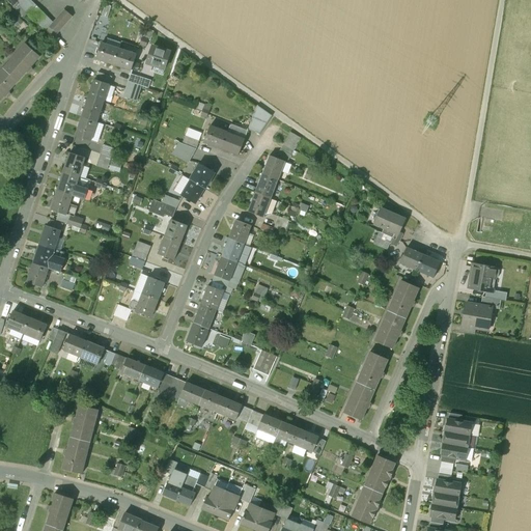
[(52,23),(28,0),(14,0),(44,29),(47,26),(47,27),(52,23)]
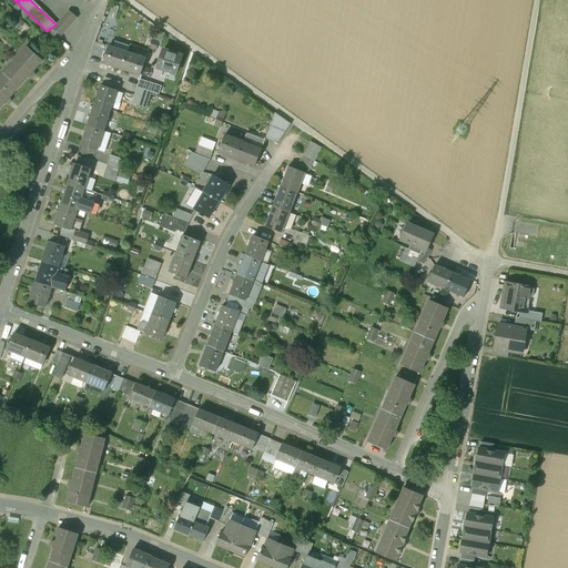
[(112,4),(108,17),(113,19),(118,7),(112,4)]
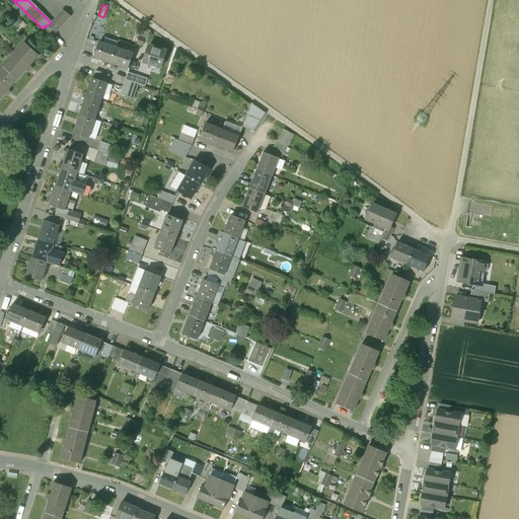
[(51,22),(46,26),(53,32),(69,16),(63,9),(51,22)]
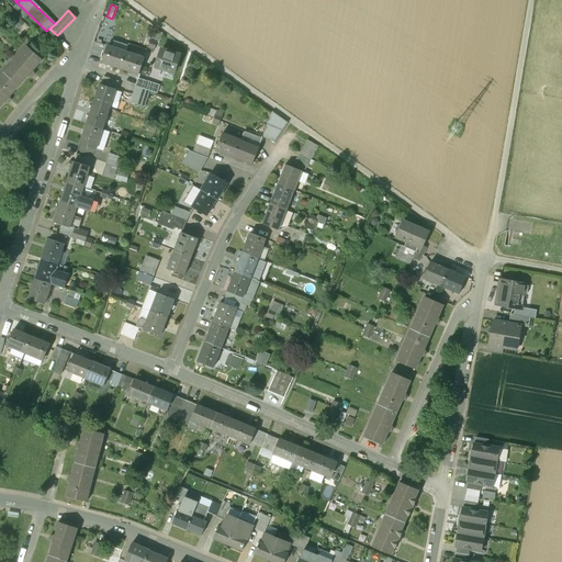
[(49,29),(49,27),(46,31),(54,38),(57,35),(49,29)]
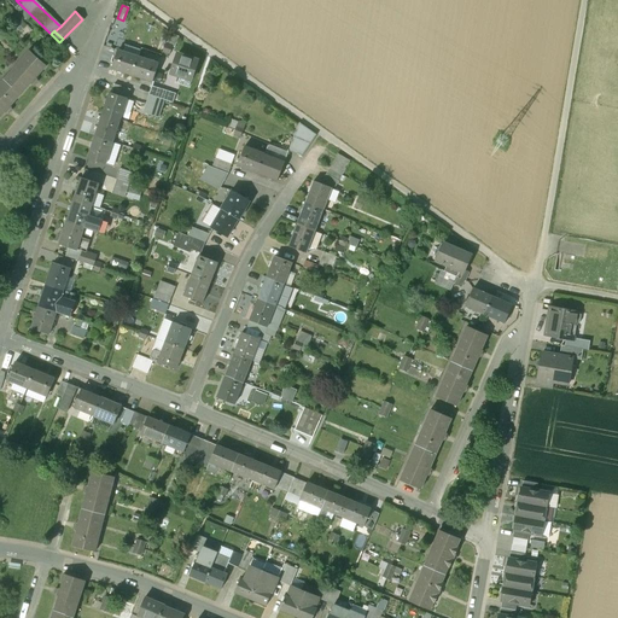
[(138,56),(116,50),(110,68),(130,75),(138,56)]
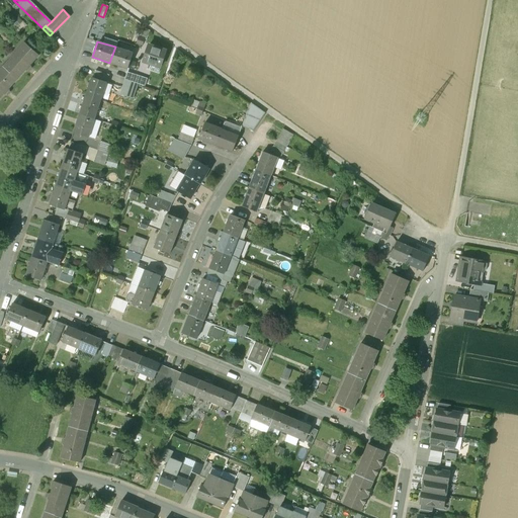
[(4,67),(16,78),(21,74),(22,74),(33,62),(32,61),(37,56),(24,44),(4,67)]
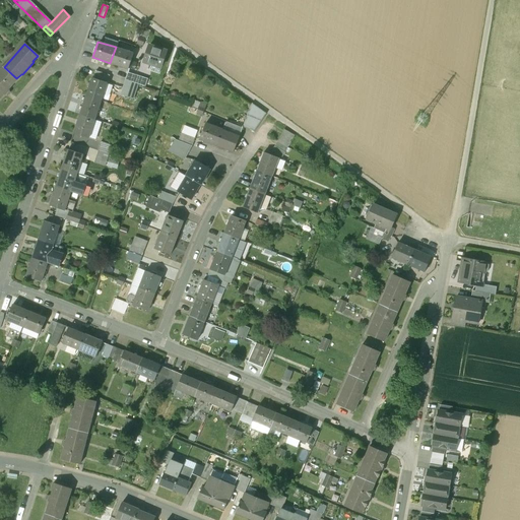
[(167,51),(149,46),(143,62),(151,64),(149,69),(151,71),(158,73),(160,67),(161,68),(167,51)]
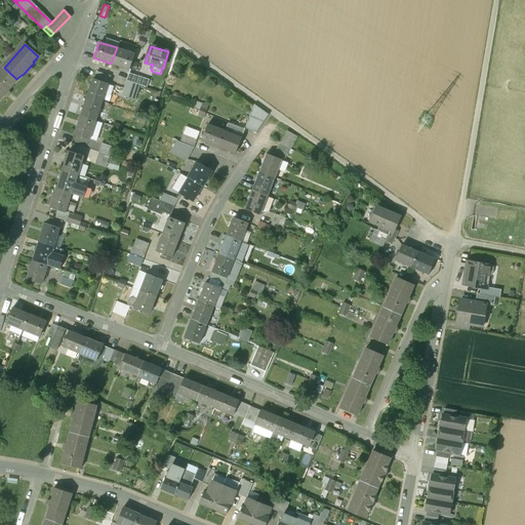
[(133,53),(117,47),(111,64),(128,69),(133,53)]
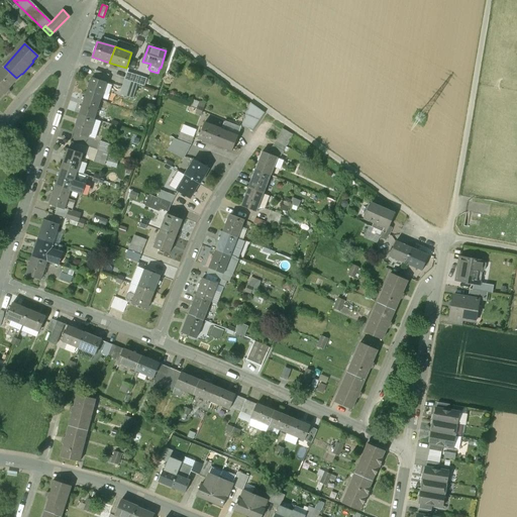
[(16,78),(4,67),(0,70),(0,97),(1,97),(12,85),(11,84),(16,78)]
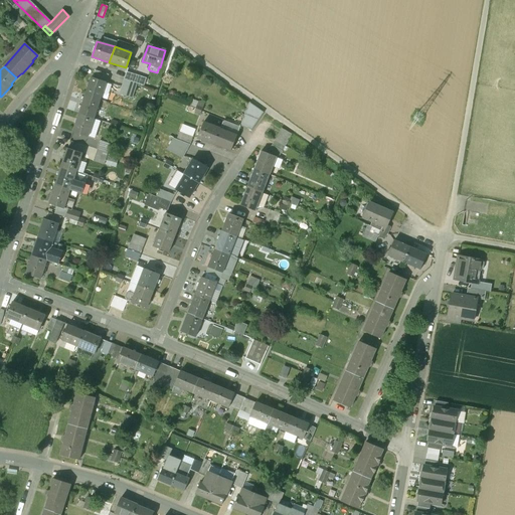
[(107,74),(94,70),(92,76),(105,80),(107,74)]
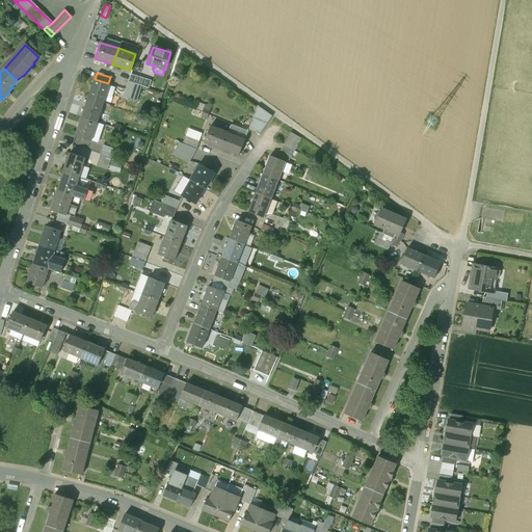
[(150,79),(130,74),(129,75),(127,81),(128,82),(140,85),(148,87),(150,79)]
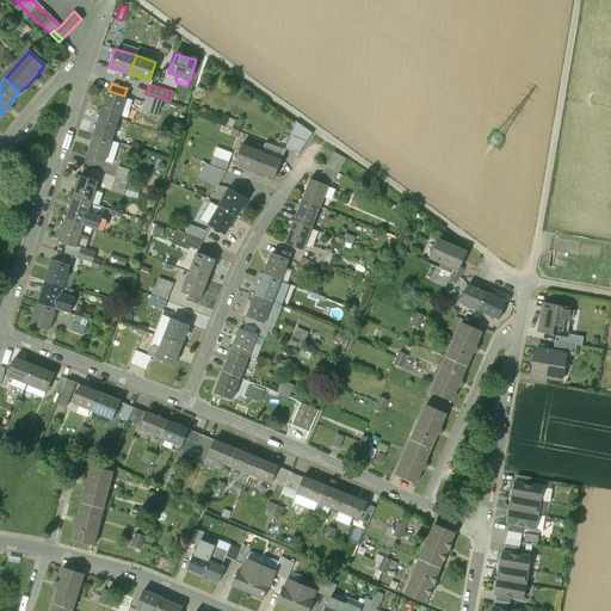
[(109,91),(106,91),(99,113),(117,118),(124,96),(109,91)]
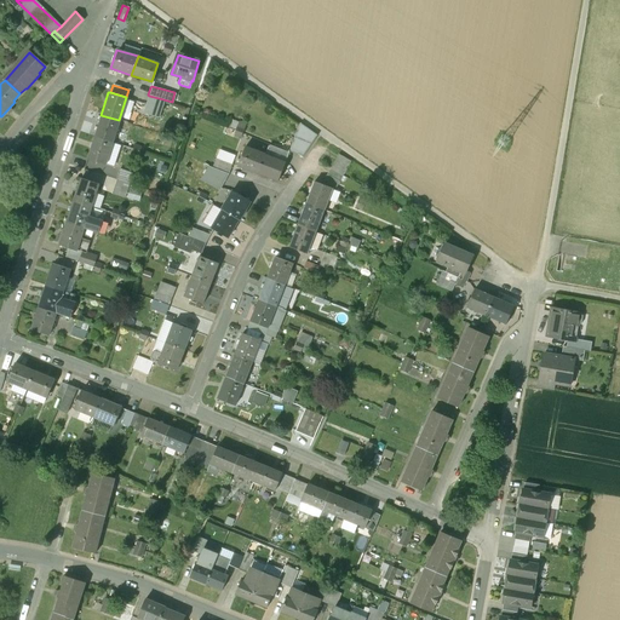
[(164,99),(149,96),(147,103),(161,107),(164,99)]
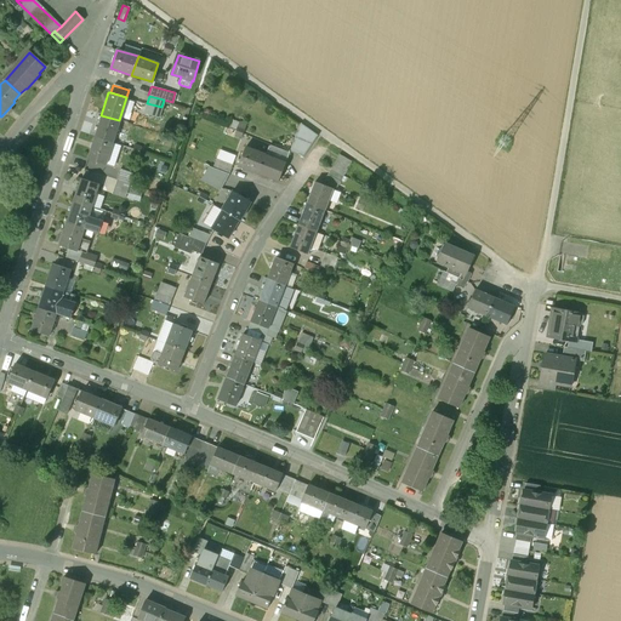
[(154,107),(146,104),(143,113),(151,115),(154,107)]
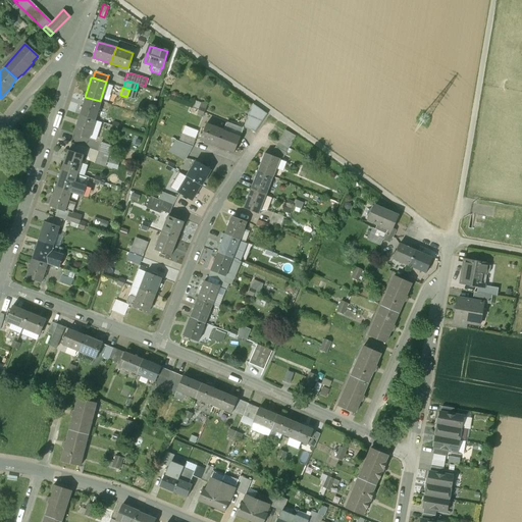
[(100,101),(85,97),(79,115),(94,120),(100,101)]
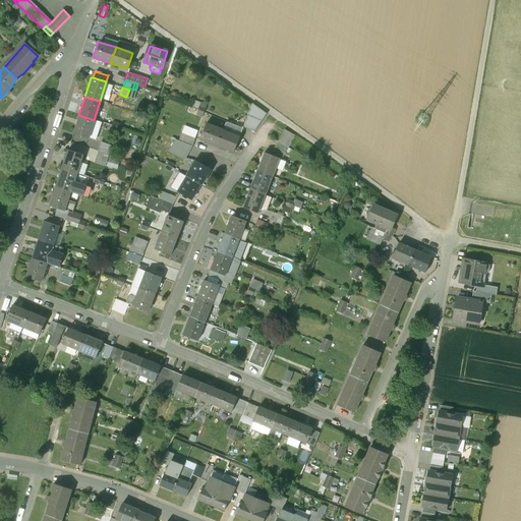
[(72,99),(69,110),(76,112),(79,101),(72,99)]
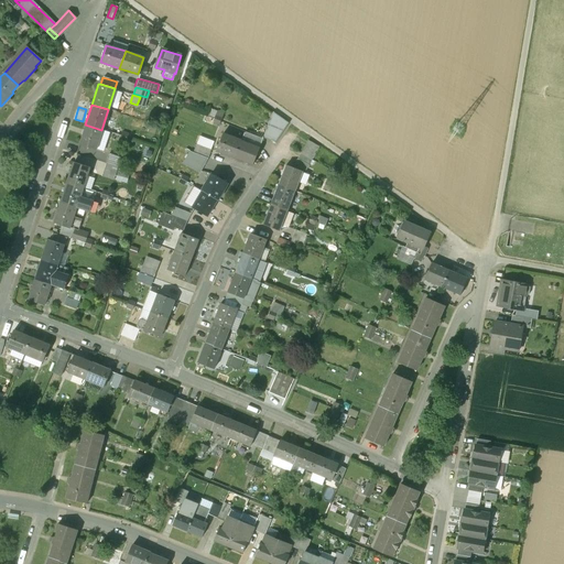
[(101,130),(85,125),(79,144),(95,149),(101,130)]
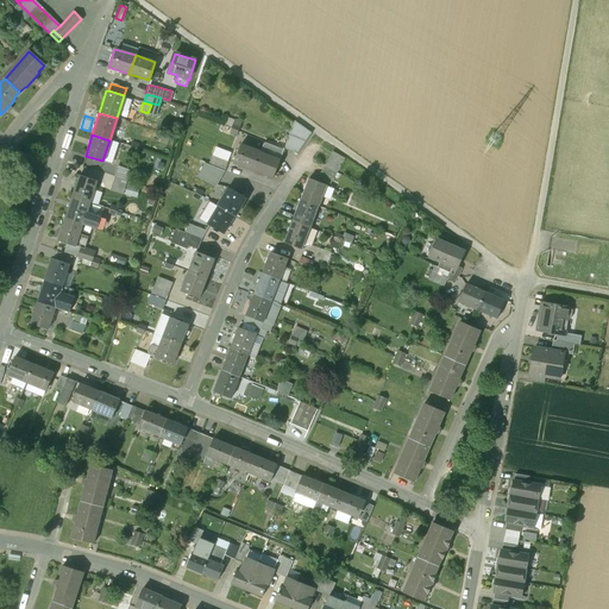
[(238,144),(232,162),(252,170),(259,152),(238,144)]
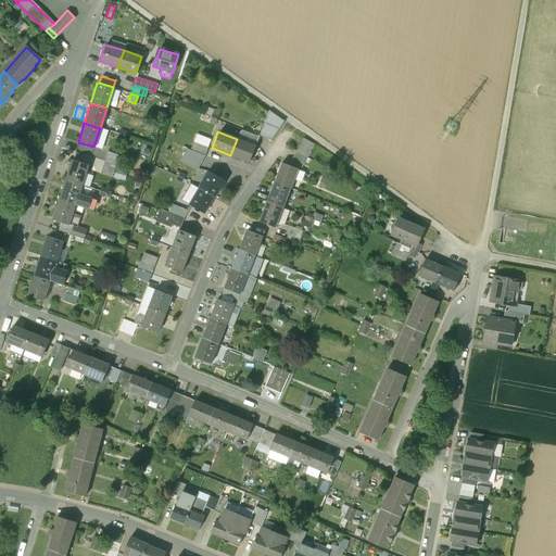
[(303,138),(295,150),(307,155),(314,144),(303,138)]
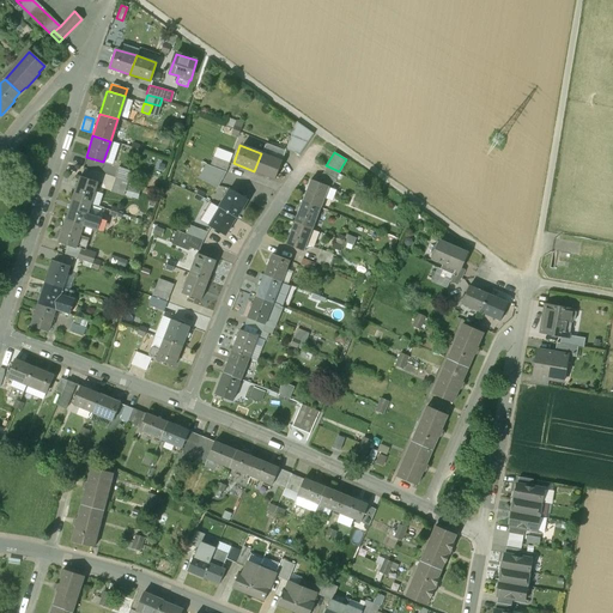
[(261,153),(254,171),(273,178),(280,159),(261,153)]
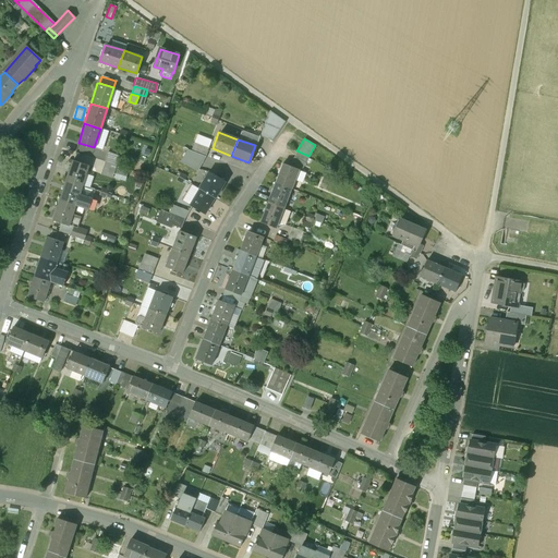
[(205,156),(186,148),(181,159),(197,169),(205,156)]
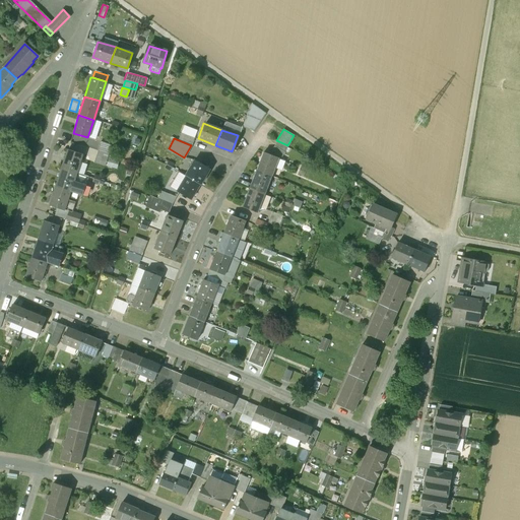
[(287,145),(276,140),(270,151),(281,156),(287,146),(287,145)]
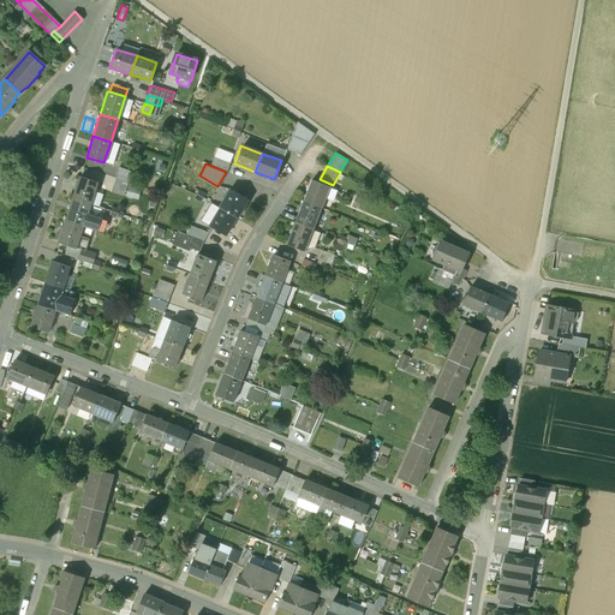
[(131,171),(118,167),(114,178),(127,181),(131,171)]
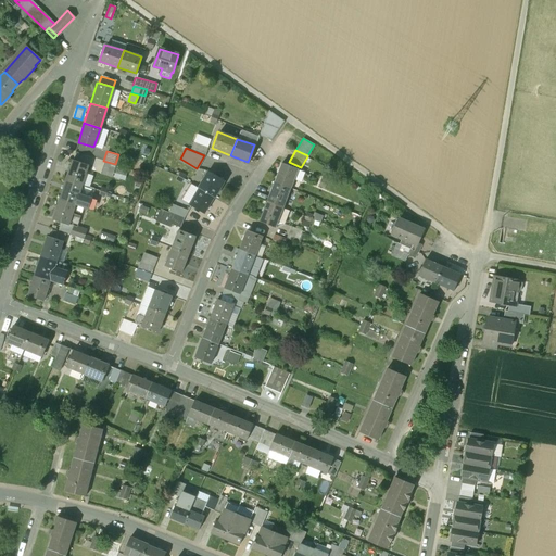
[(88,165),(72,160),(65,180),(81,186),(88,165)]
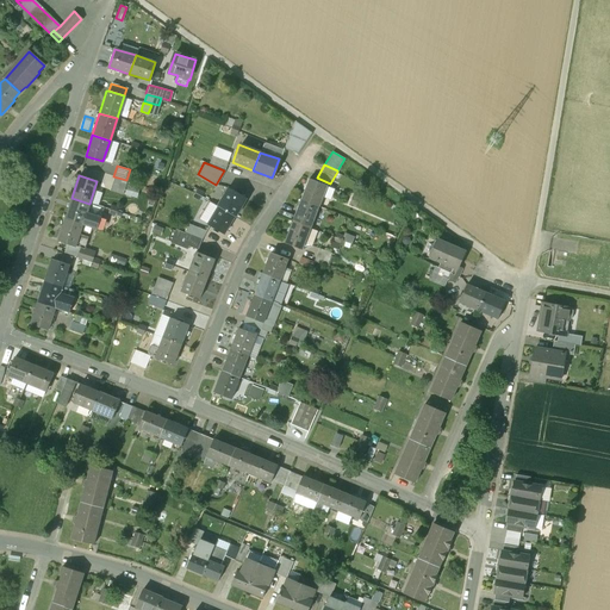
[(126,180),(113,176),(110,190),(123,193),(126,180)]
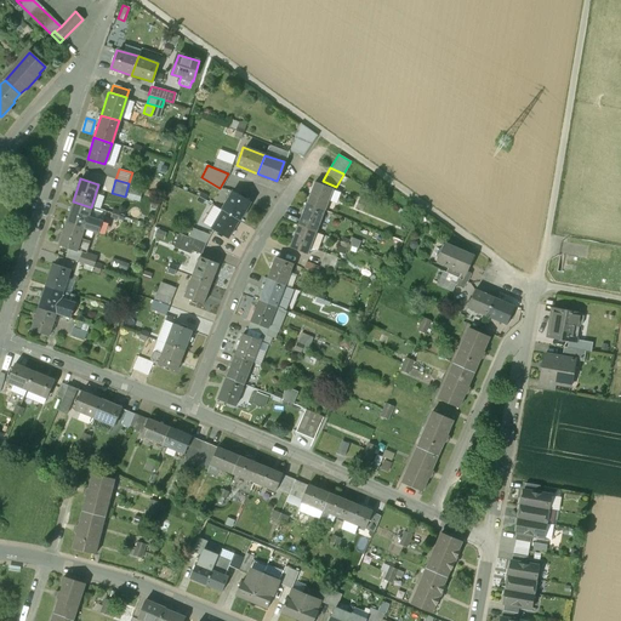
[(330,188),(314,182),(306,203),(323,210),(328,199),(335,203),(339,193),(330,189),(330,188)]
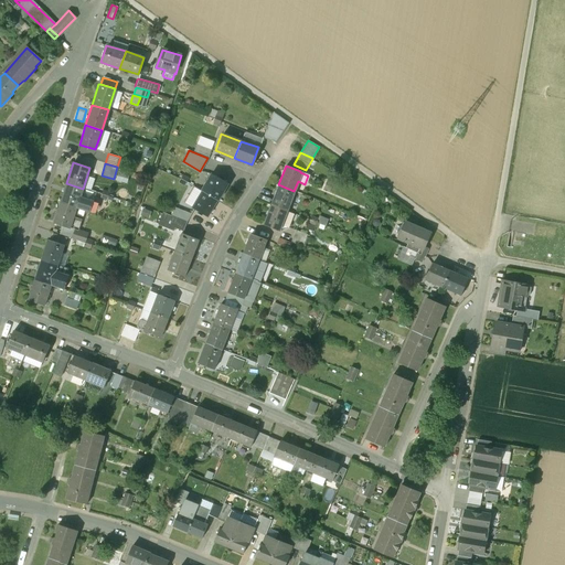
[(226,183),(211,173),(200,190),(216,200),(226,183)]
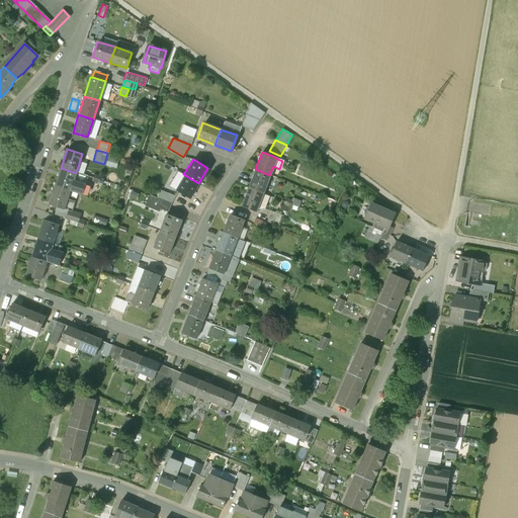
[(76,173),(61,168),(55,186),(69,191),(76,173)]
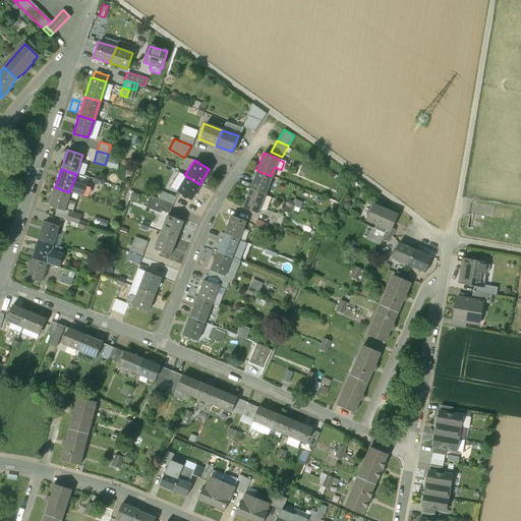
[(271,176),(256,170),(249,188),(264,194),(271,176)]
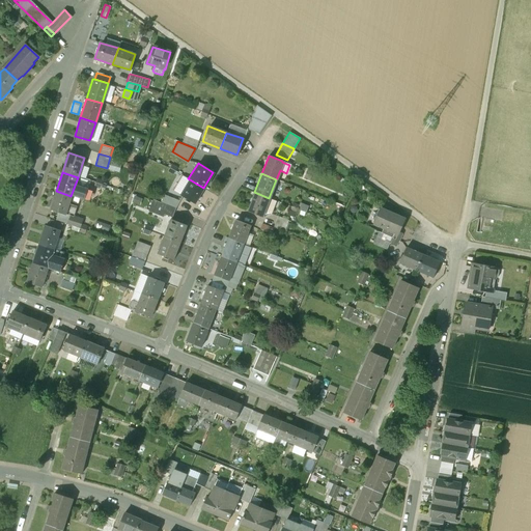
[(203,188),(188,178),(178,195),(194,203),(203,188)]
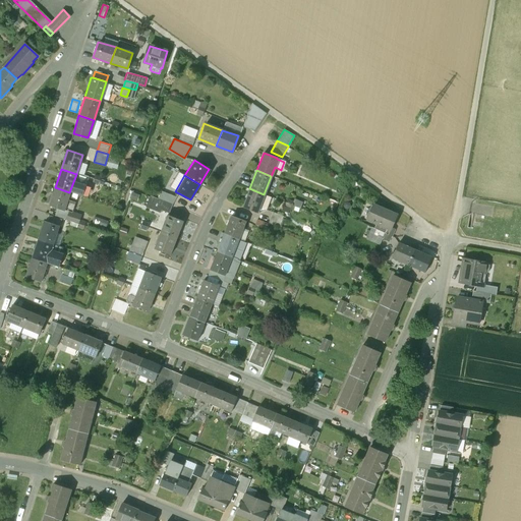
[(69,192),(55,187),(49,205),(64,210),(69,192)]
